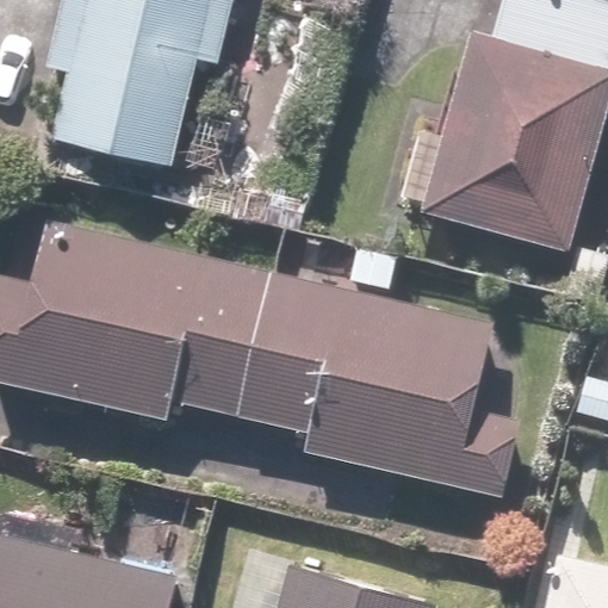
[(57,0),(41,78),(61,81),(48,141),(174,167),(198,54),(222,59),(234,0),(57,0)]
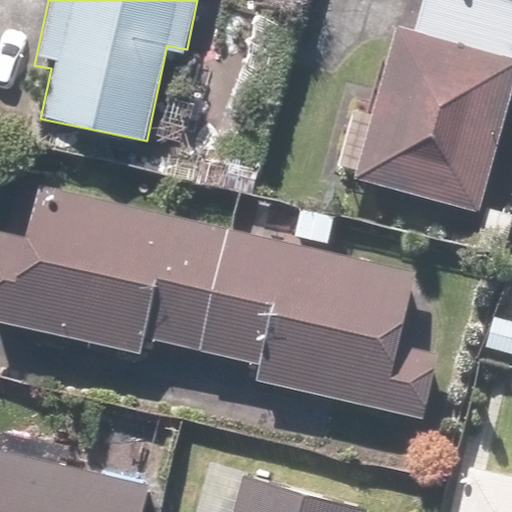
[(419,0),(411,33),(400,29),(376,115),(351,108),(332,177),(479,216),(511,91),(511,0),(419,0)]
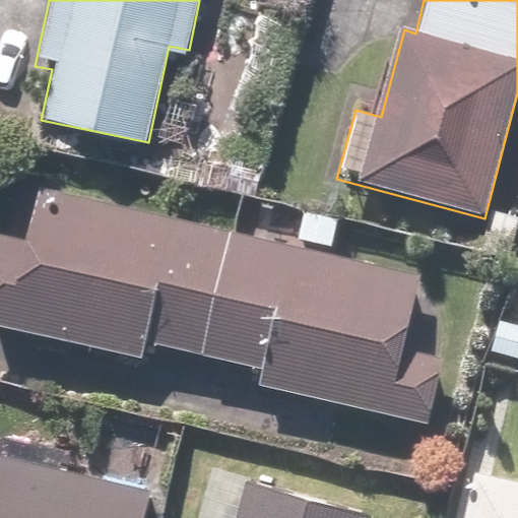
[(0,321),(141,355),(144,343),(252,369),(249,382),(428,425),(443,361),(402,350),(421,273),(36,180),(21,236),(0,231),(0,321)]
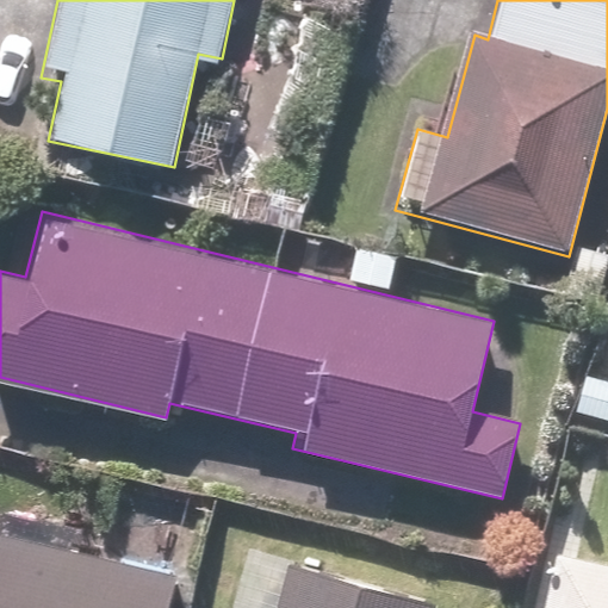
[(0,607),(159,607),(168,572),(82,553),(88,526),(0,504),(0,607)]
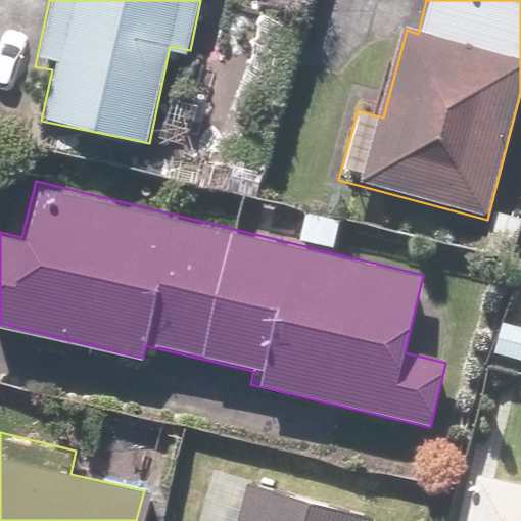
[(520,484),(475,474),(465,520),(520,520),(520,484)]
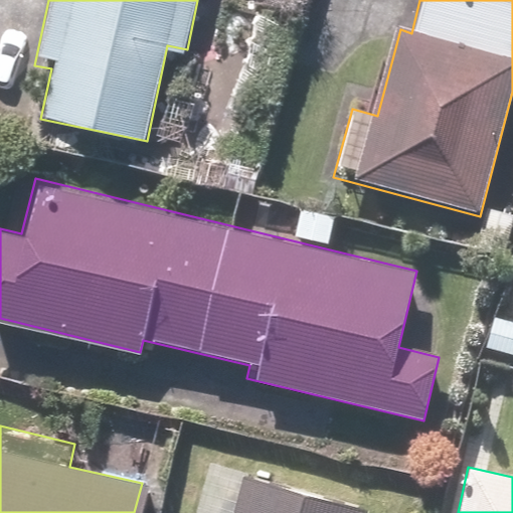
[(367,512),(368,509),(244,474),(232,512),(367,512)]
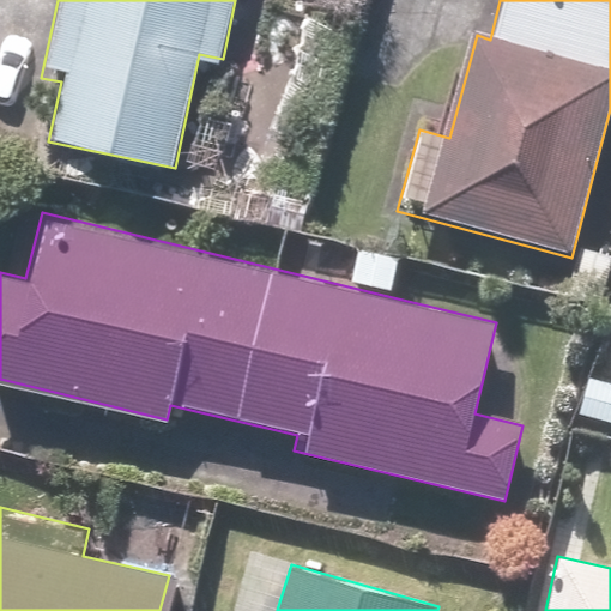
All buildings are outlined.
